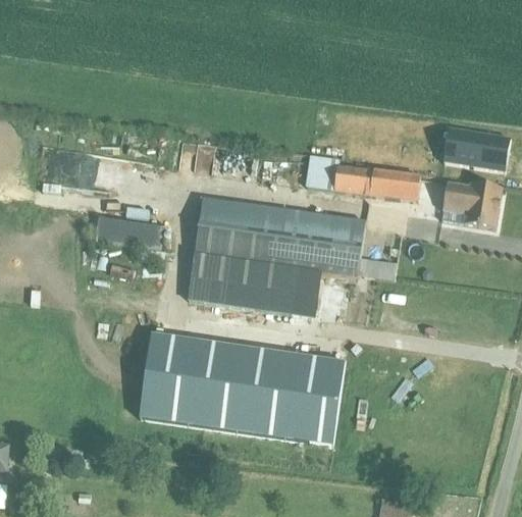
[(518,150),(521,138),(507,134),(504,146),(518,150)]
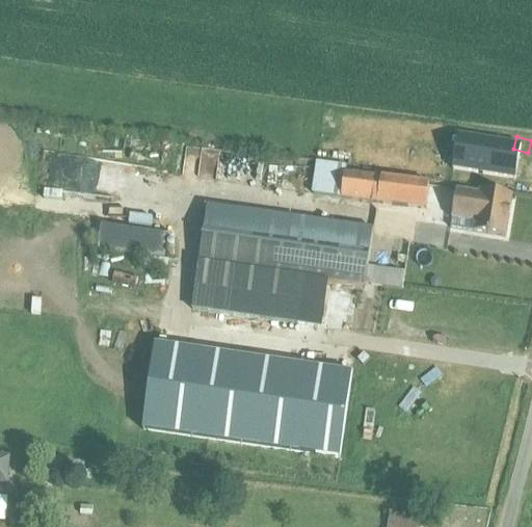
[(316,157),(312,189),(426,205),(429,178),(345,167),(346,161),(316,157)]
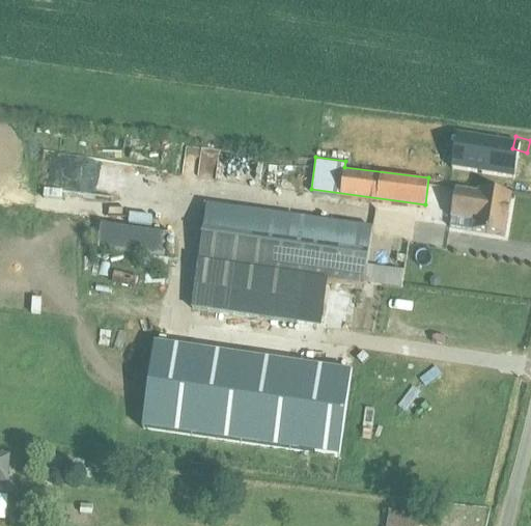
[(455,185),(450,223),(505,232),(511,191),(478,186),(478,189),(455,185)]
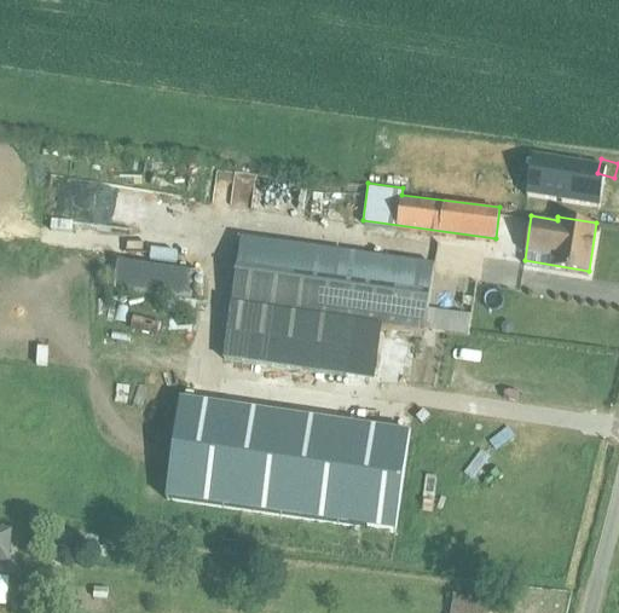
[(242,235),(224,356),(374,375),(381,324),(424,330),(424,325),(468,331),(472,311),(428,305),(434,261),(242,235)]
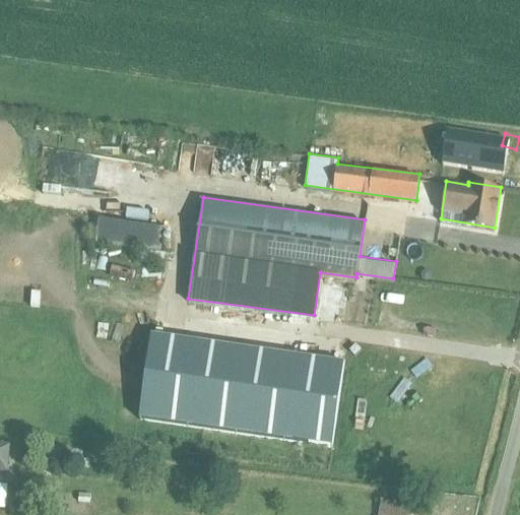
[(165,252),(169,229),(100,217),(96,241),(165,252)]
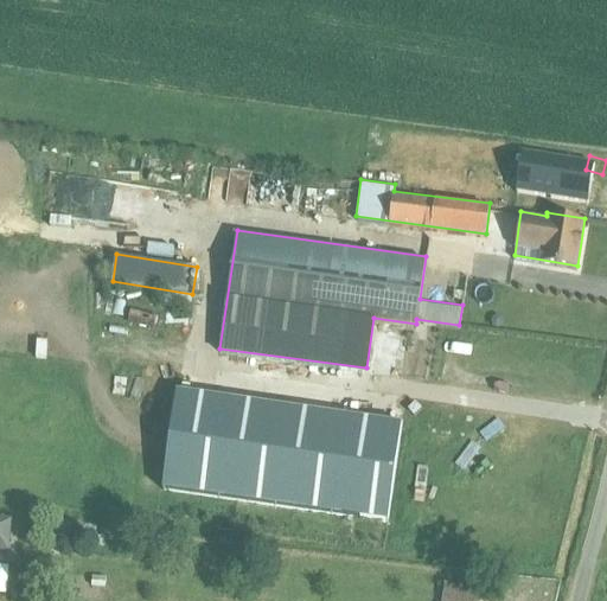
[(109,299),(108,323),(139,323),(139,299),(109,299)]
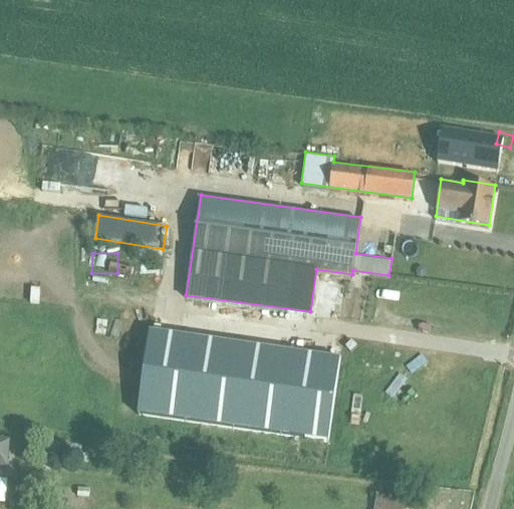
[(150,328),(138,412),(328,440),(340,356),(150,328)]
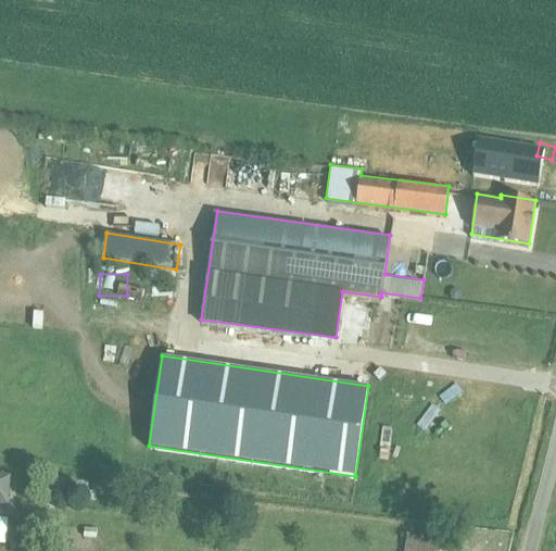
[(465,367),(467,358),(445,355),(444,364),(465,367)]
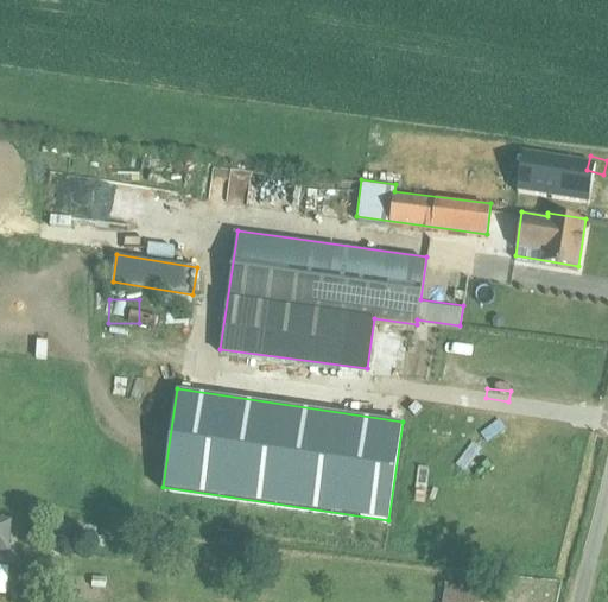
[(0,514),(0,547),(10,549),(12,517),(0,514)]
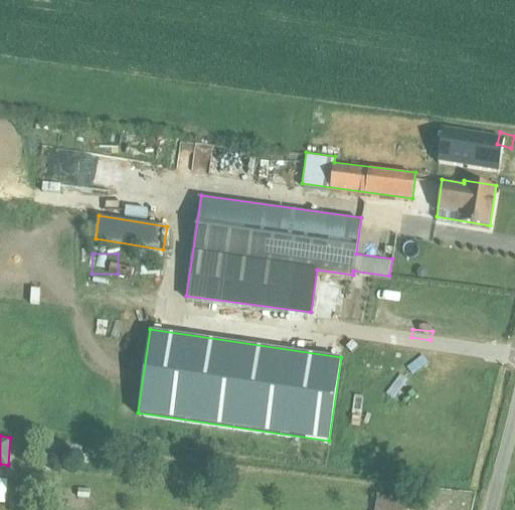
[(377,491),(374,509),(405,509),(407,496),(377,491)]
